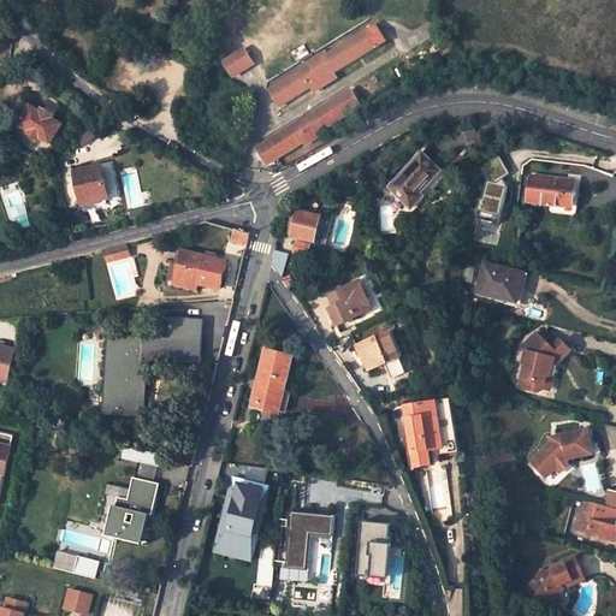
[(384,40),(374,25),(366,30),(375,46),(384,40)]
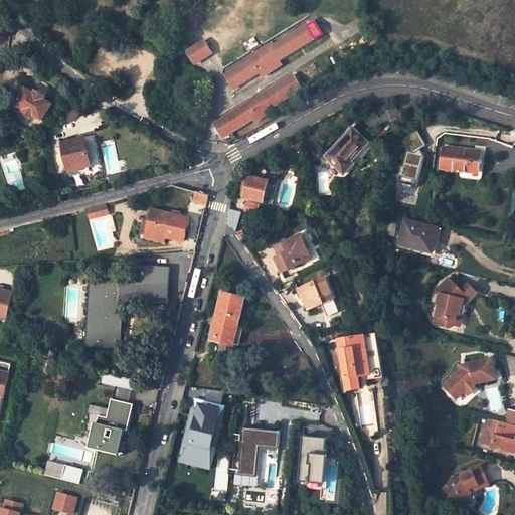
[(259,54),(225,74),(234,89),(261,71),(269,66),(272,70),(281,64),(279,60),(314,38),(306,25),(273,45),(272,43),(256,51),(259,54)]
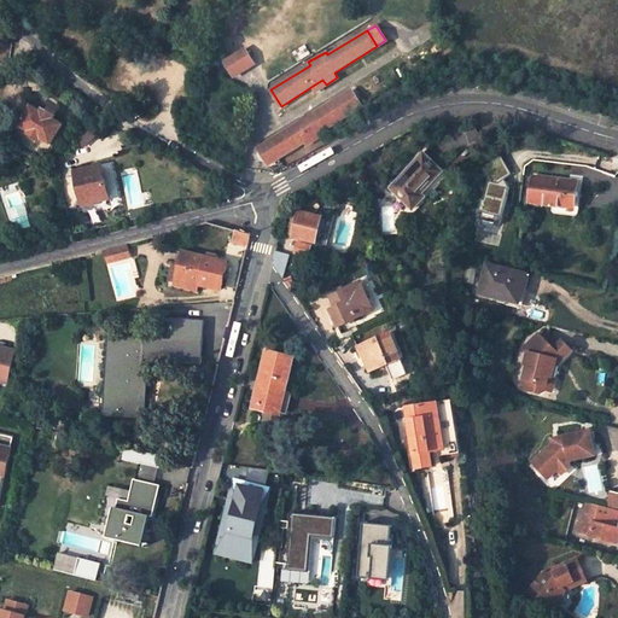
[(245,50),(225,62),(234,76),(255,64),(245,50)]
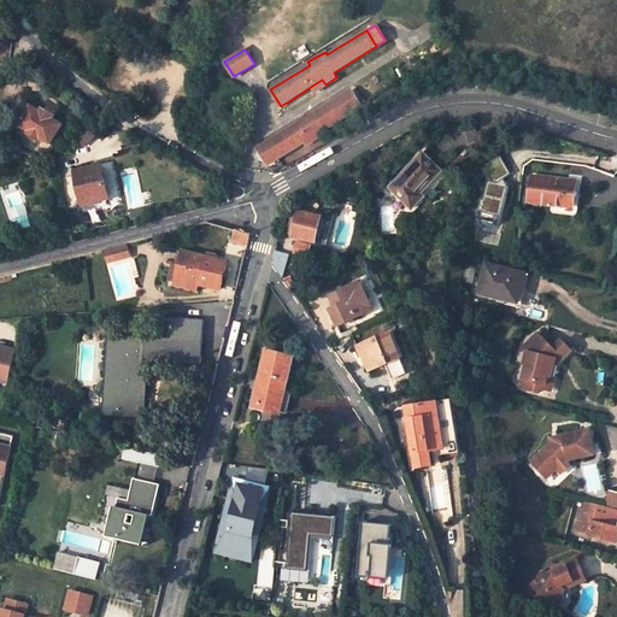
[(187,57),(183,63),(197,70),(199,64),(187,57)]
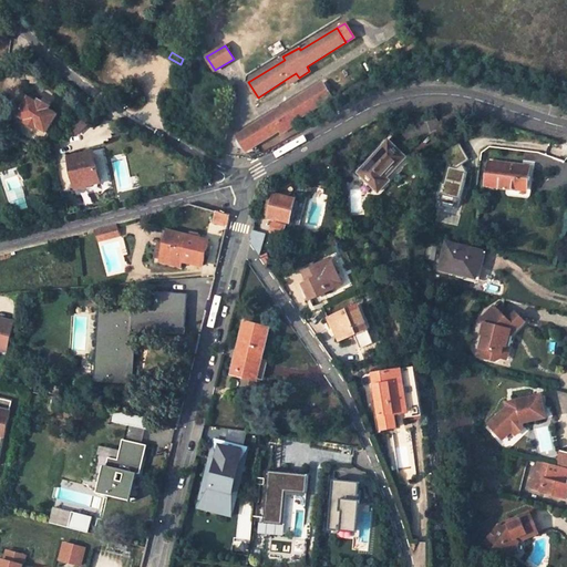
[(289,83),(299,78),(296,73),(287,79),(289,83)]
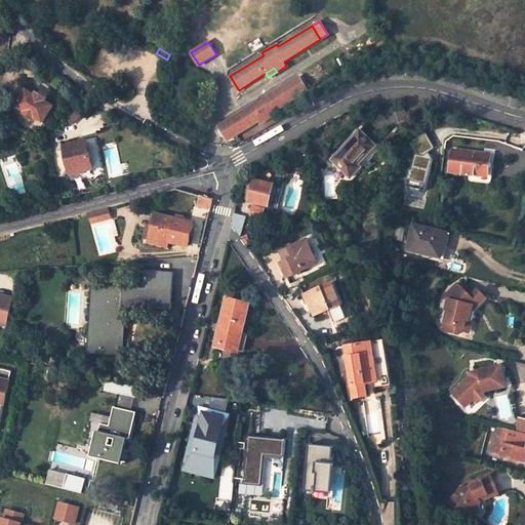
[(299,76),(218,125),(228,139),(259,120),(260,123),(273,115),(272,113),(308,90),(299,76)]
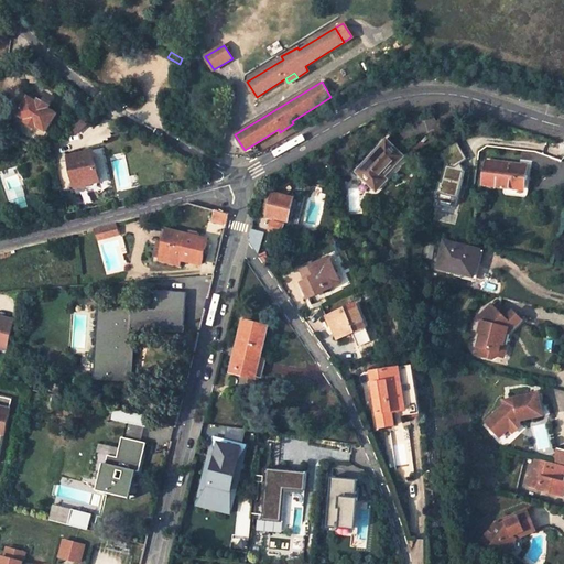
[(40,101),(39,101),(30,95),(19,114),(28,119),(25,122),(38,129),(39,126),(49,131),(58,114),(50,108),(40,101)]
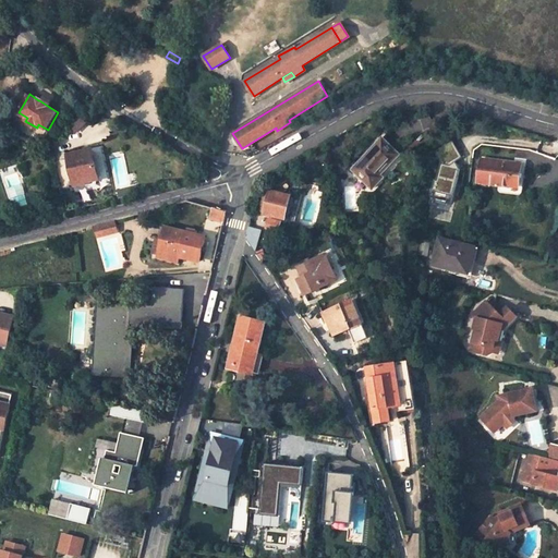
[(51,104),(40,97),(38,100),(39,100),(49,107),(51,104)]
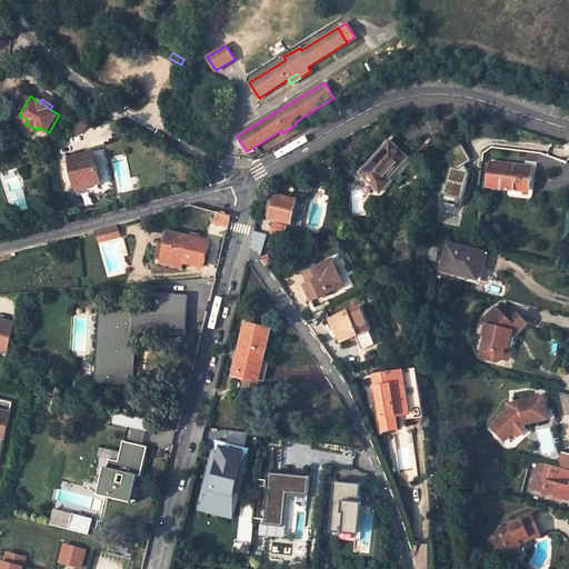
[(76,136),(86,127),(80,120),(70,129),(76,136)]
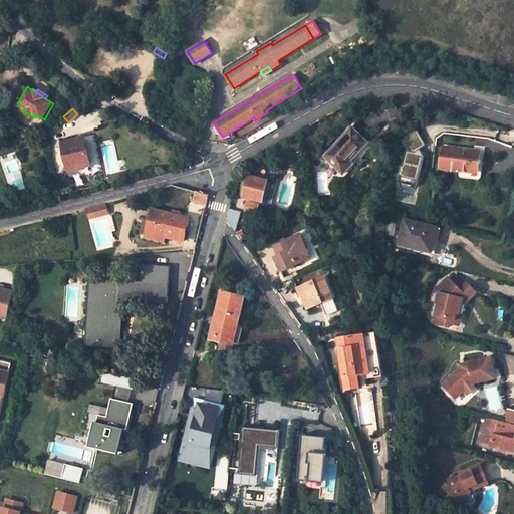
[(417,127),(402,139),(408,150),(404,166),(402,166),(398,182),(417,187),(425,156),(421,150),(427,145),(417,127)]
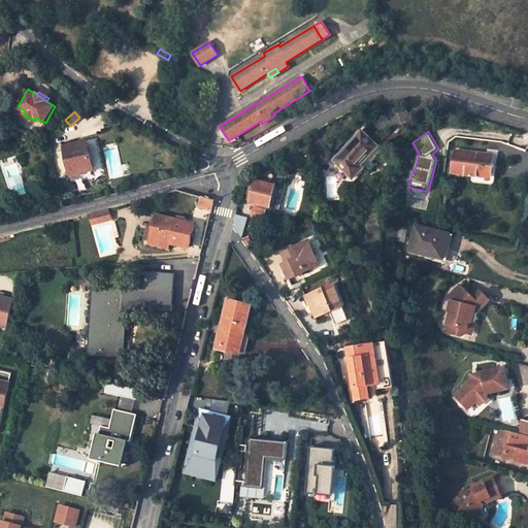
[(377,147),(362,132),(334,161),(353,178),(362,168),(360,166),(377,147)]
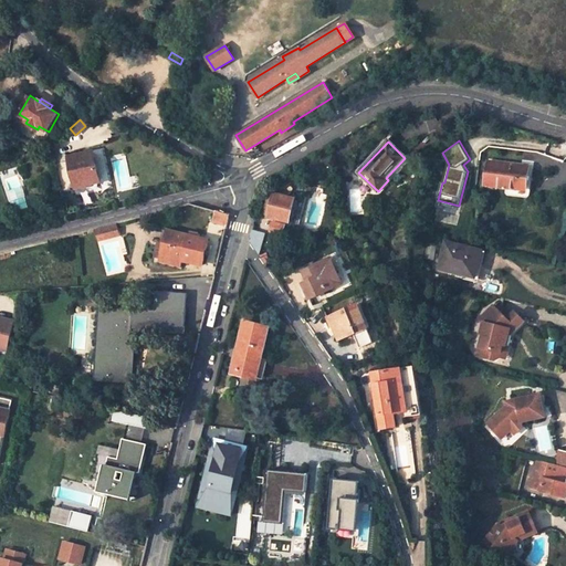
[(95,154),(72,158),(74,167),(71,167),(75,190),(90,188),(88,184),(101,181),(95,154)]
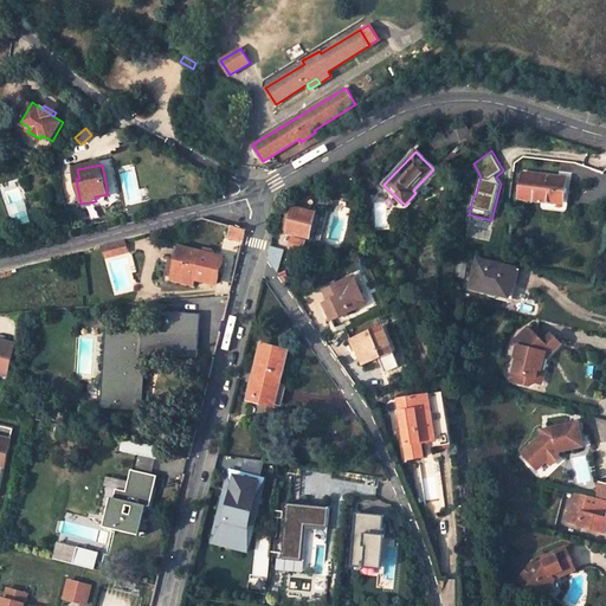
[(563,205),(567,179),(522,173),(519,199),(563,205)]
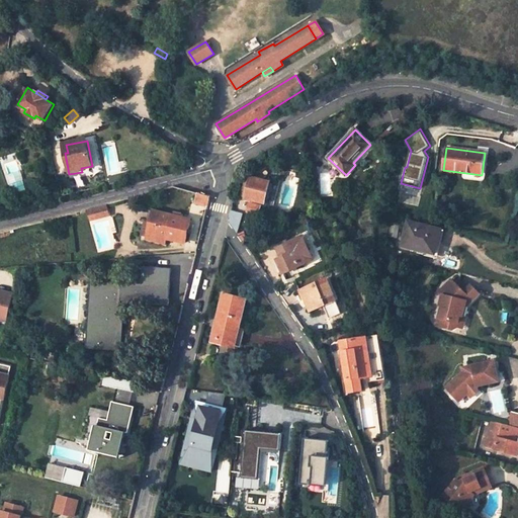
[(315,163),(323,155),(321,152),(312,161),(315,163)]
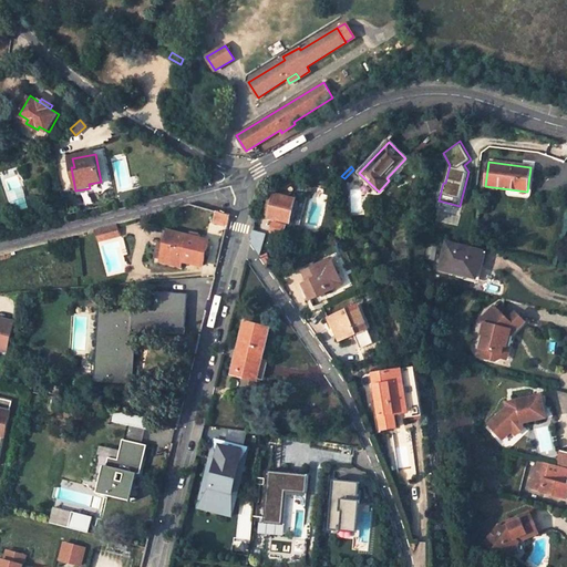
[(141,191),(122,195),(123,200),(142,196),(141,191)]
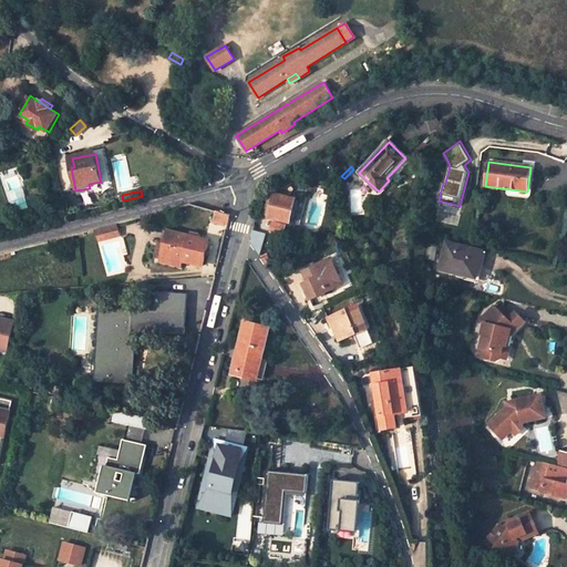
[(296,198),(275,194),(274,196),(269,216),(269,218),(289,223),(296,198)]
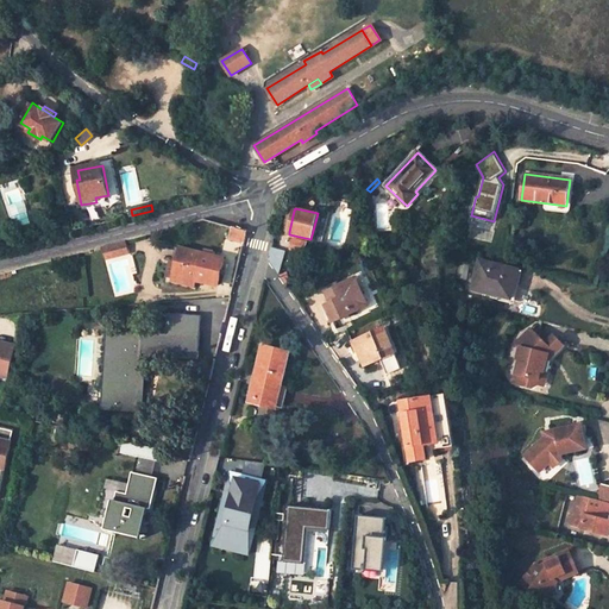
[(294,211),(289,209),(284,231),(289,232),(294,211)]
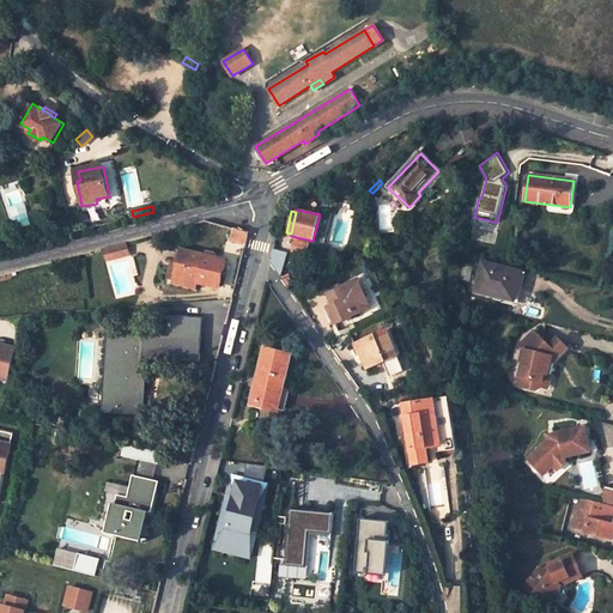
[(231,241),(247,244),(249,232),(235,229),(231,241)]
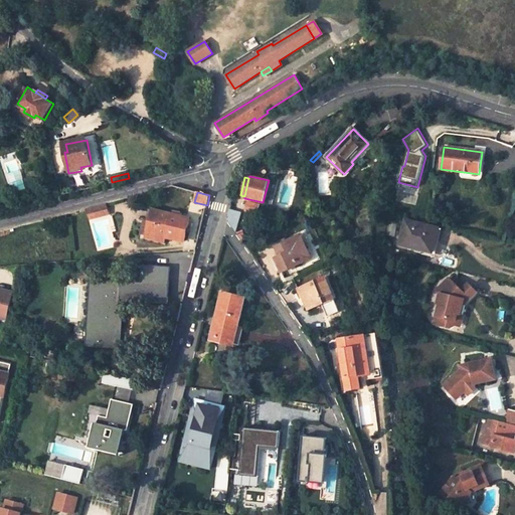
[(260,205),(248,202),(245,210),(258,213),(260,205)]
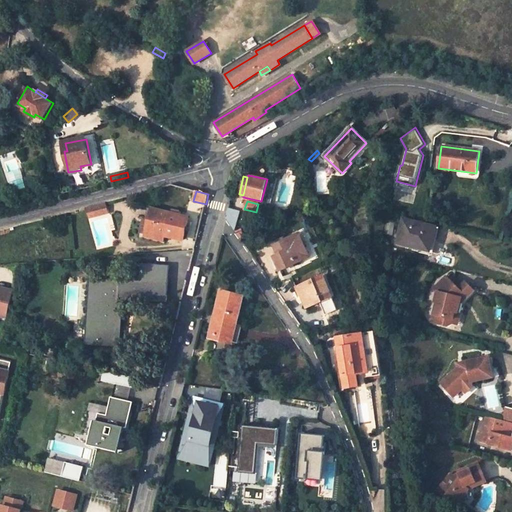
[(107,212),(104,202),(88,207),(90,216),(107,212)]
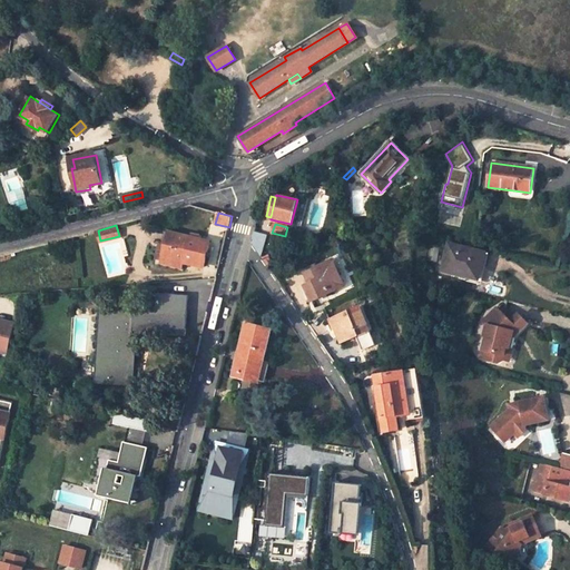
[(267,235),(254,232),(252,242),(261,255),(267,235)]
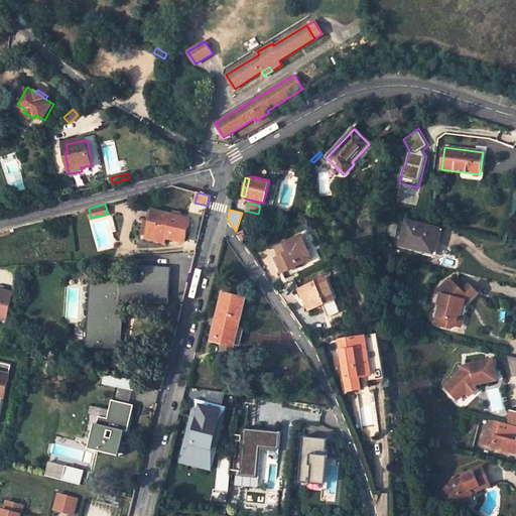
[(146,238),(164,242),(165,238),(184,242),(189,220),(153,212),(146,238)]
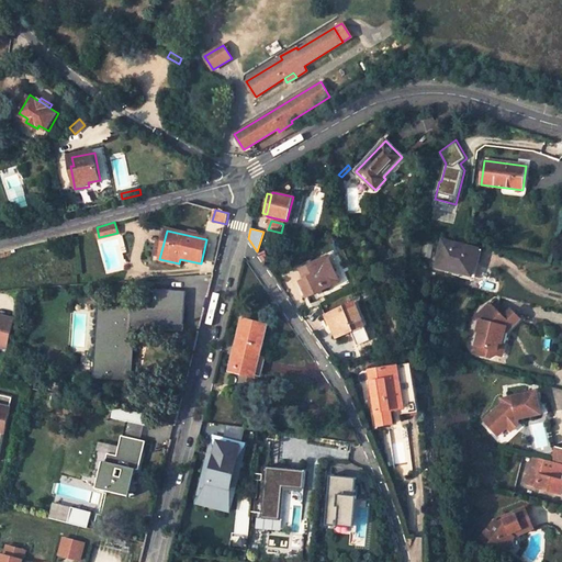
[(479,249),(442,240),(435,267),(471,276),(479,249)]
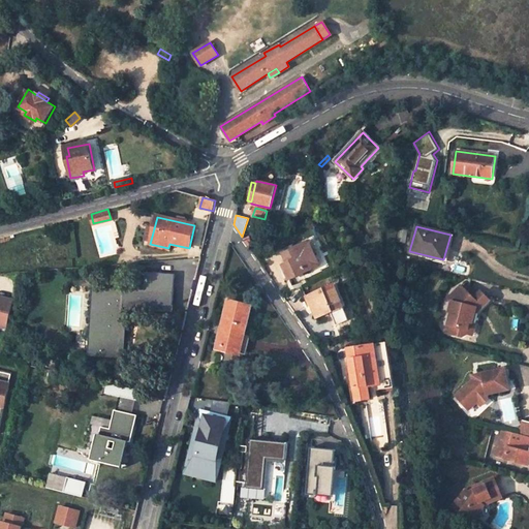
[(320,265),(309,241),(293,248),(293,249),(282,254),(286,262),(285,263),(287,268),(284,270),(289,280),(320,265)]
